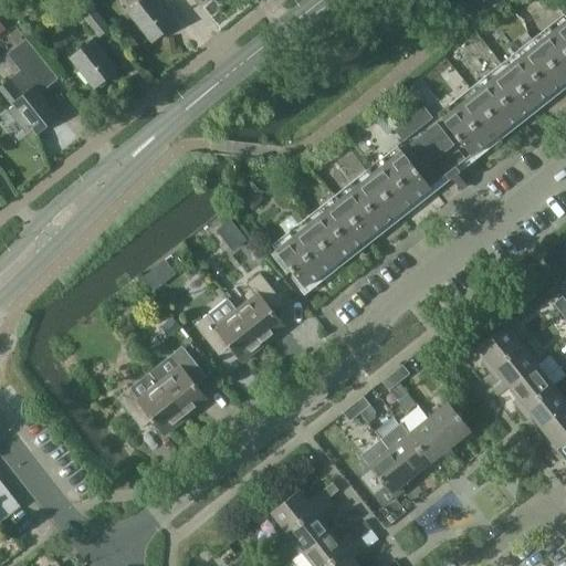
[(156,0),(140,0),(127,11),(152,42),(176,23),(156,0)]
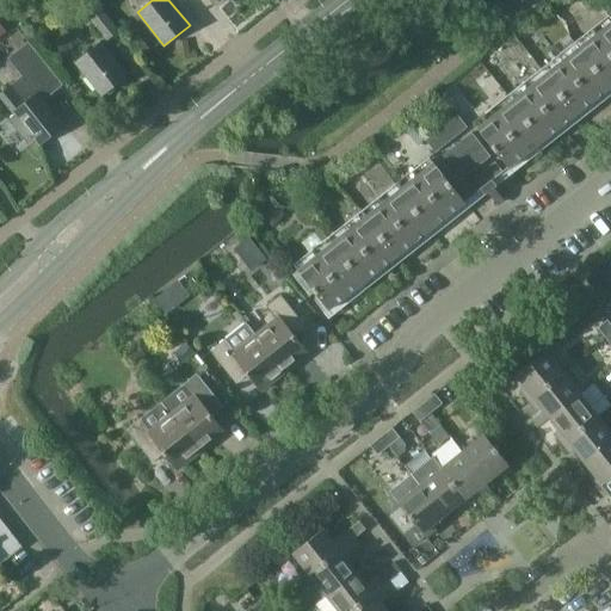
[(106,41),(119,31),(98,5),(86,16),(106,41)]
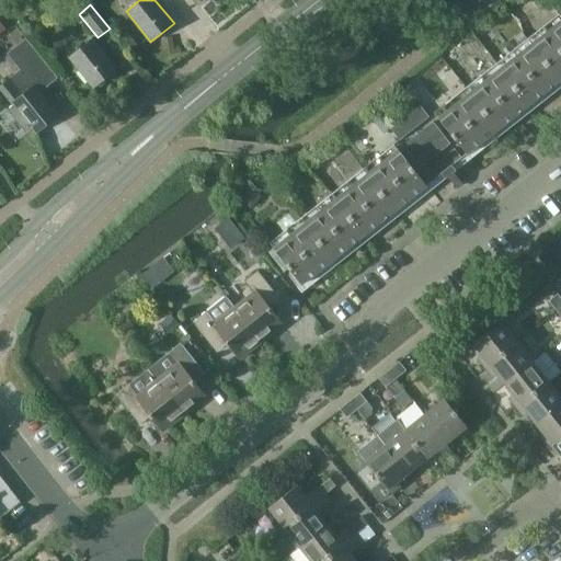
[(560,19),(437,117),(466,153),(560,78),(560,19)]
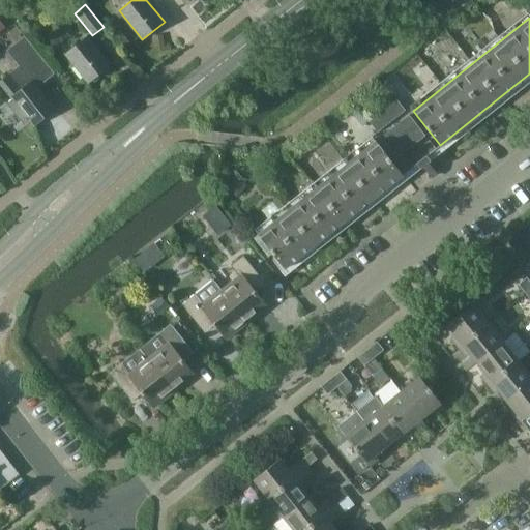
[(20,67),(0,82),(0,84),(13,100),(8,105),(24,124),(29,121),(33,126),(55,109),(36,85),(52,71),(24,37),(6,51),(20,67)]
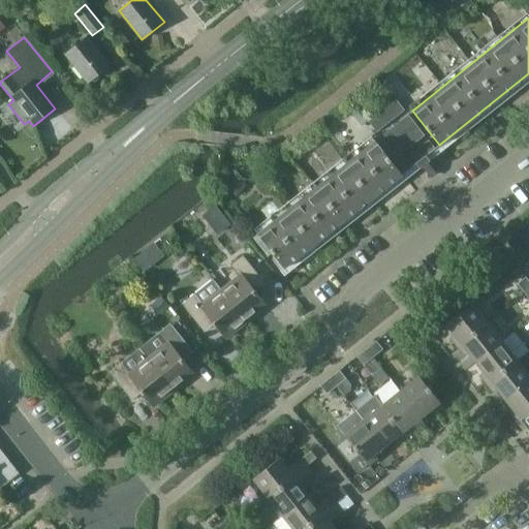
[(85,37),(65,54),(88,82),(107,66),(85,37)]
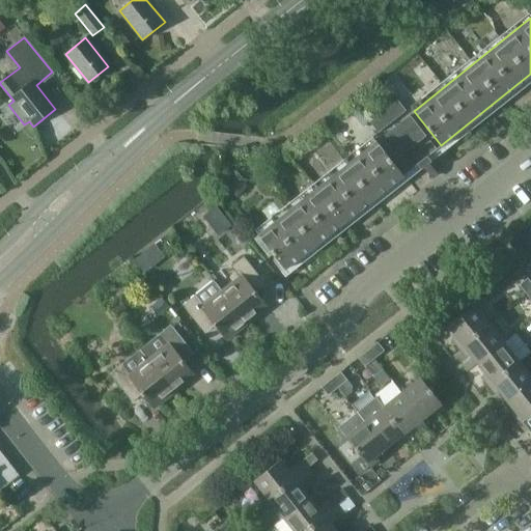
[(397,100),(391,105),(399,116),(407,111),(397,100)]
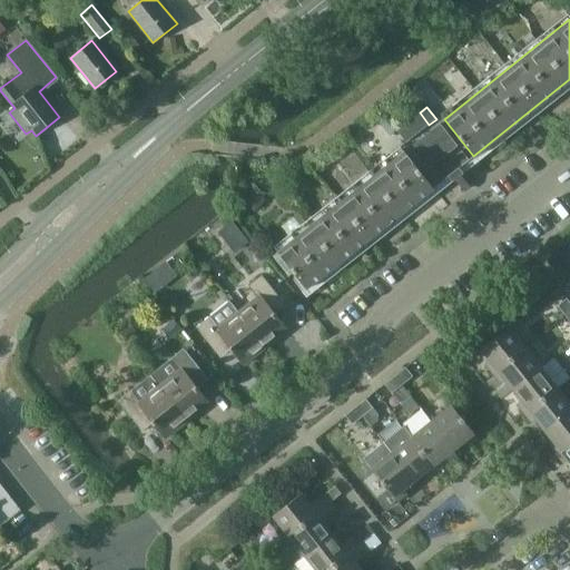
[(429,125),(420,112),(412,119),(421,130),(429,125)]
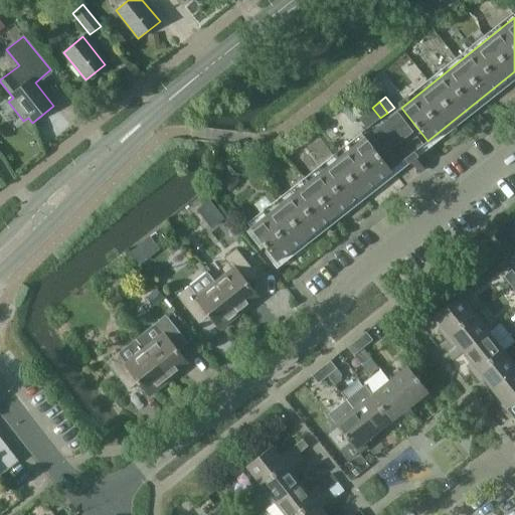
[(380,118),(372,108),(365,113),(373,124),(380,118)]
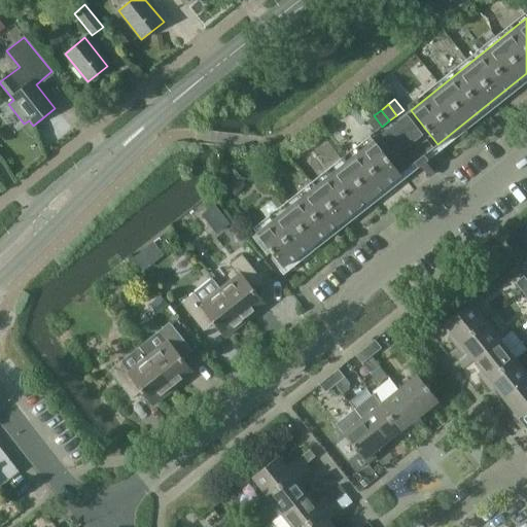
[(407,114),(399,119),(408,130),(415,125),(407,114)]
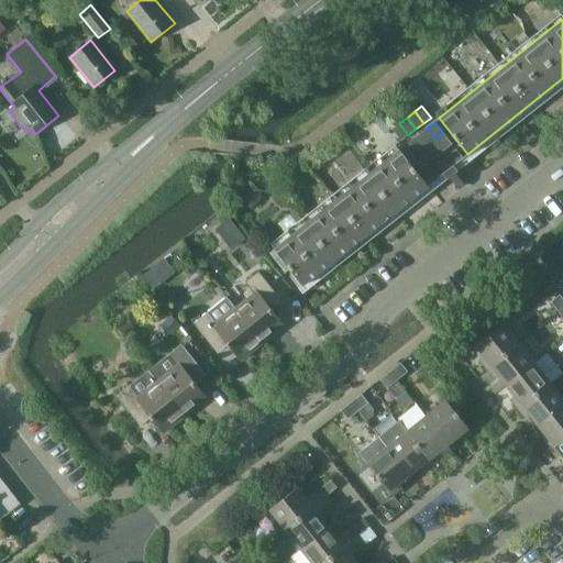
[(400,141),(408,135),(399,123),(392,130),(400,141)]
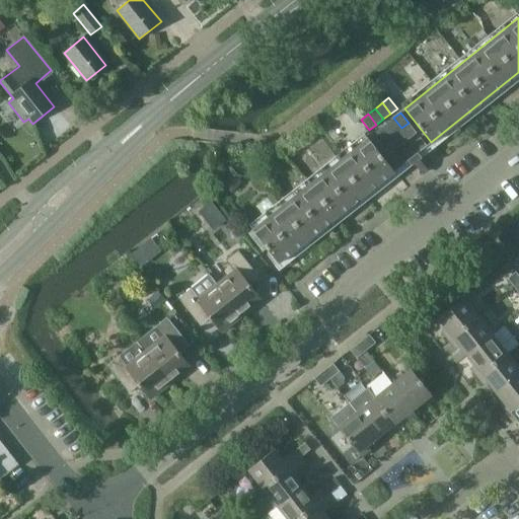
[(393,118),(386,124),(394,134),(401,128),(393,118)]
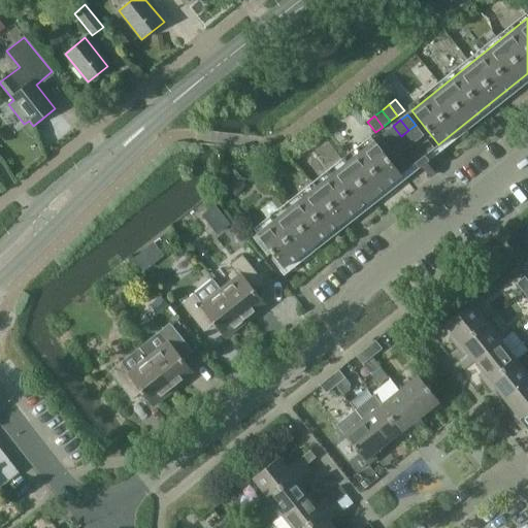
[(408,130),(417,141),(424,135),(416,125),(408,130)]
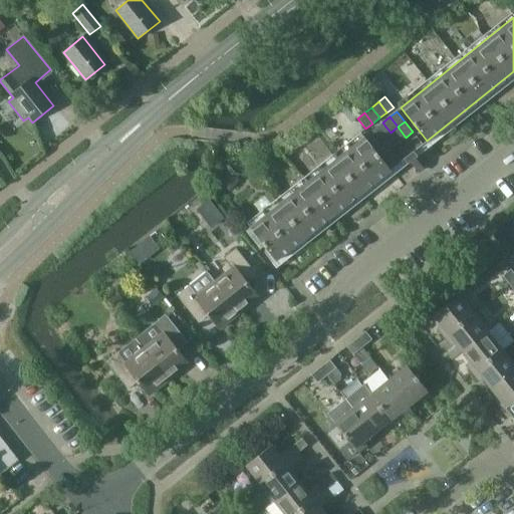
[(384,138),(391,133),(382,122),(376,127),(384,138)]
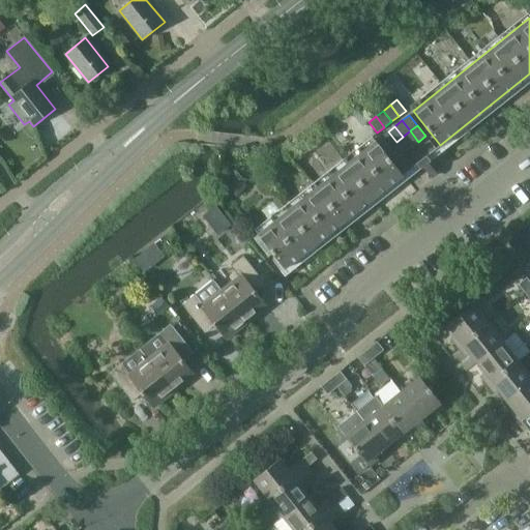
[(411,147),(418,142),(410,130),(403,137),(411,147)]
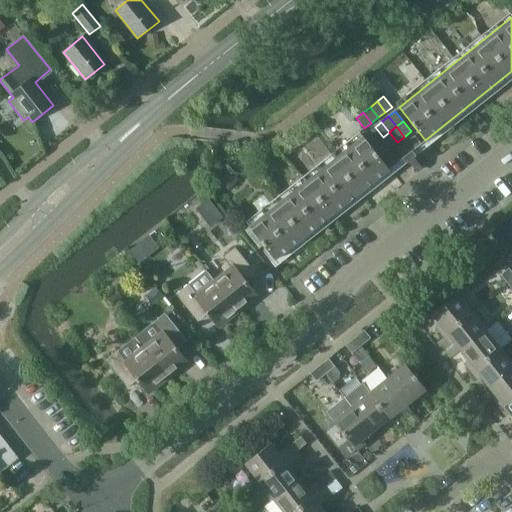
[(368,132),(376,142),(383,137),(375,127),(368,132)]
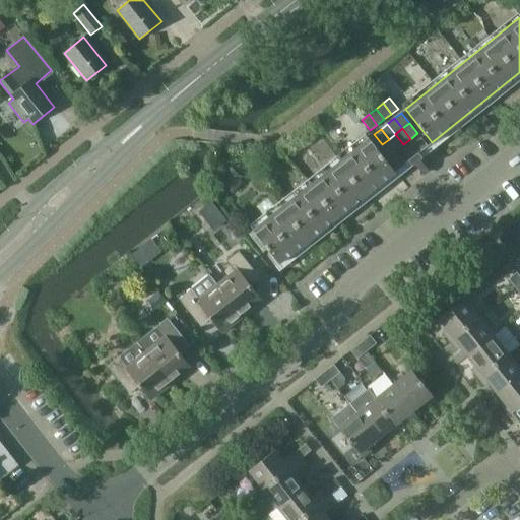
[(397,149),(403,144),(395,134),(389,139),(397,149)]
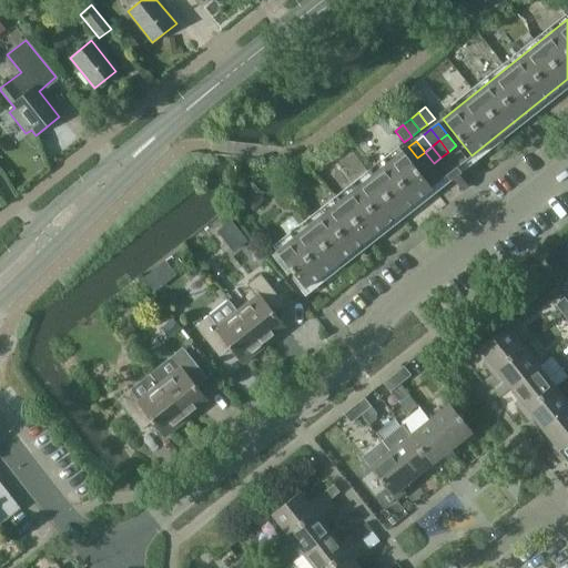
[(276,251),(305,287),(432,188),(403,151),(276,251)]
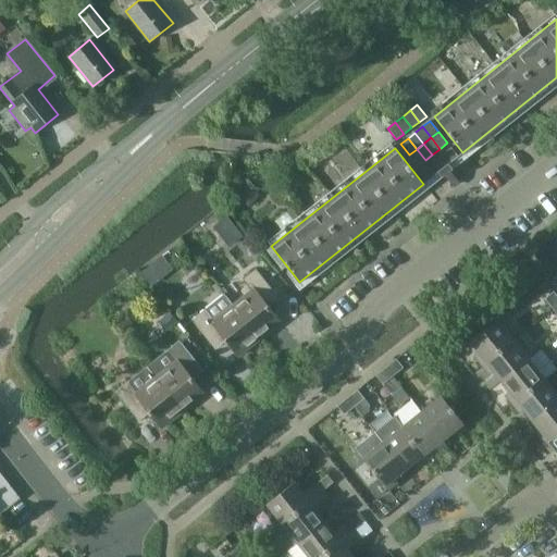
[(450,148),(445,152),(456,166),(462,161),(450,148)]
